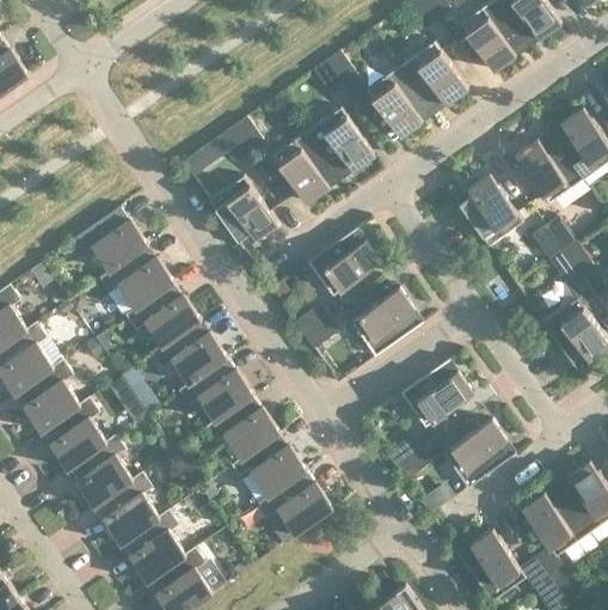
[(435,18),(422,0),(409,0),(404,4),(421,28),(435,18)]
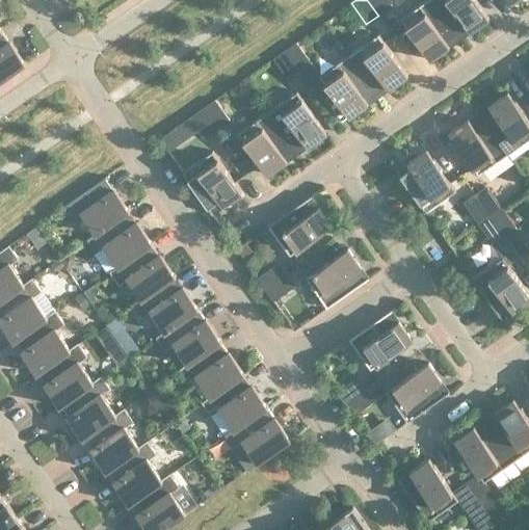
[(390,7),(385,0),(367,0),(378,16),(390,7)]
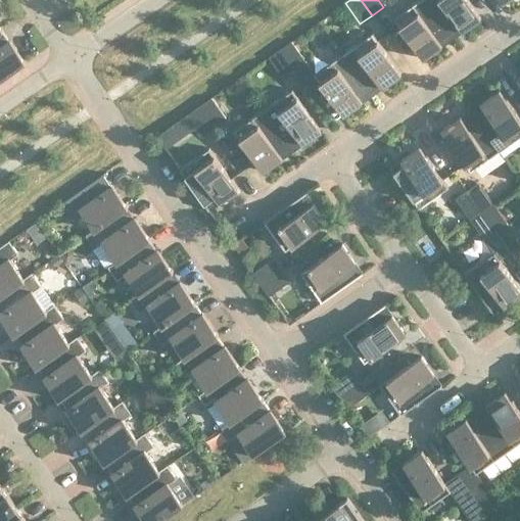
[(445,36),(420,0),(419,0),(391,19),(420,60),(439,47),(435,42),(445,36)]
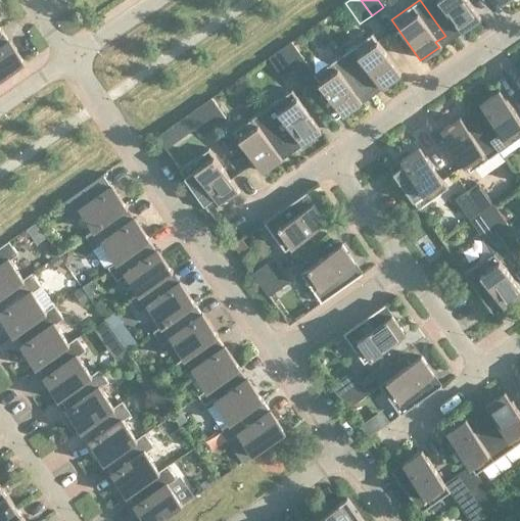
[(464,0),(420,0),(445,36),(456,29),(459,34),(478,19),(464,0)]
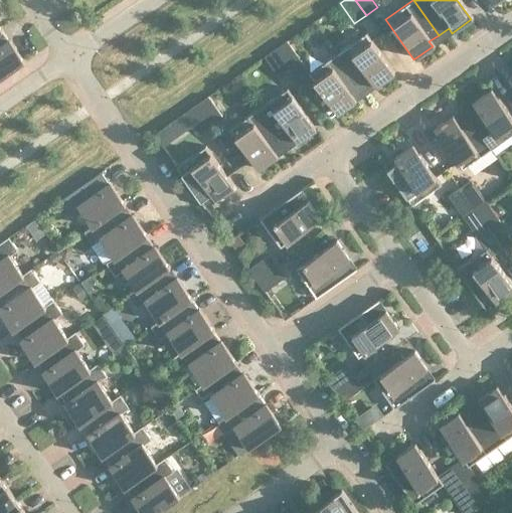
[(0,31),(0,30),(0,78),(22,62),(20,59),(18,60),(0,33),(0,31)]
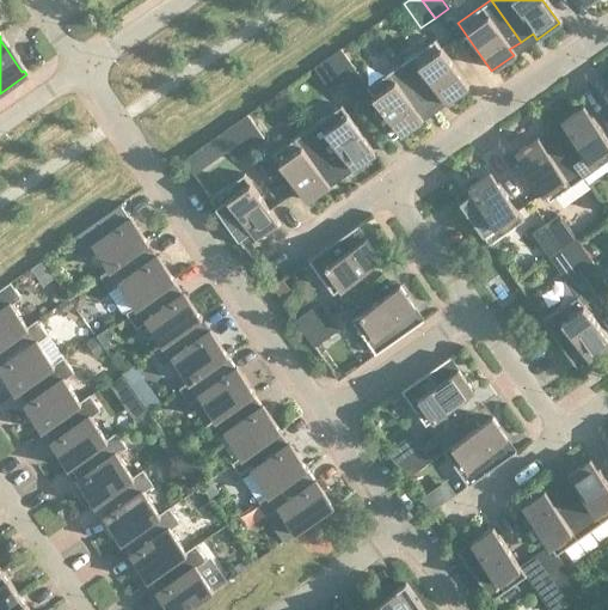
[(431,41),(398,65),(428,108),(440,99),(443,105),(466,90),(431,41)]
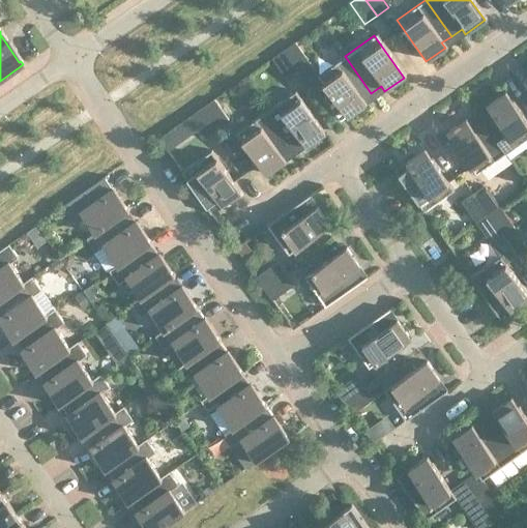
[(308,64),(293,44),(282,52),(296,72),(308,64)]
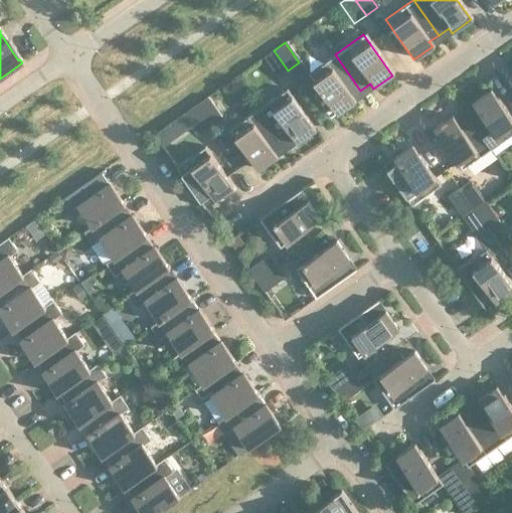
[(288,70),(274,50),(262,58),(276,78),(288,70)]
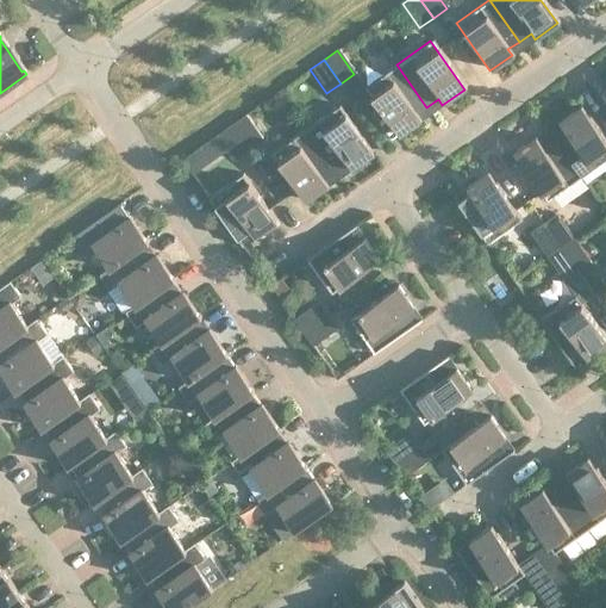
[(363,88),(354,74),(341,84),(356,106),(357,105),(356,104),(368,95),(397,136),(419,121),(414,116),(426,107),(397,64),(363,88)]
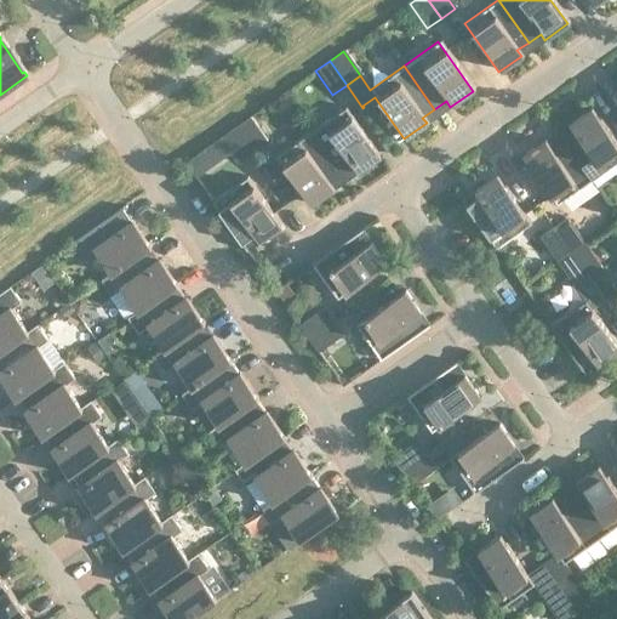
[(343,108),(309,132),(340,176),(352,168),(355,174),(378,158),(343,108)]
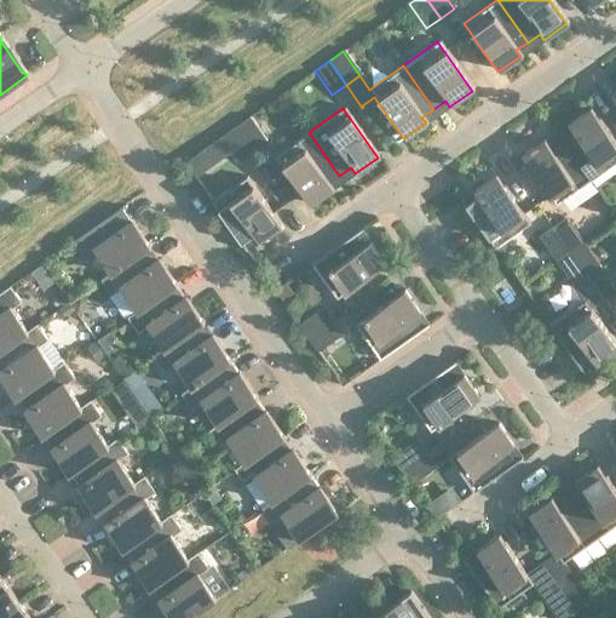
[(570,131),(558,139),(588,182),(615,161),(615,148),(588,109),(565,125),(570,131)]
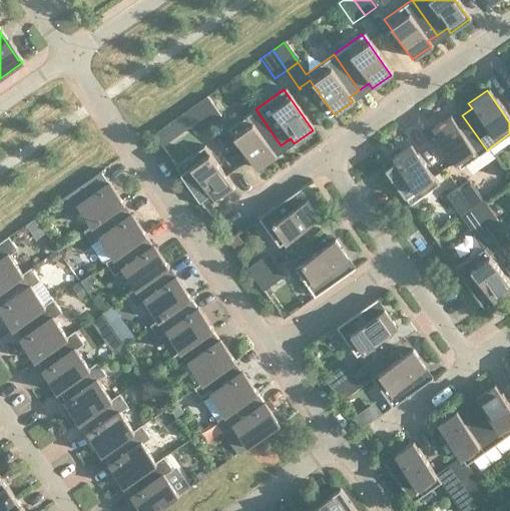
[(219,117),(205,97),(193,105),(207,125),(219,117)]
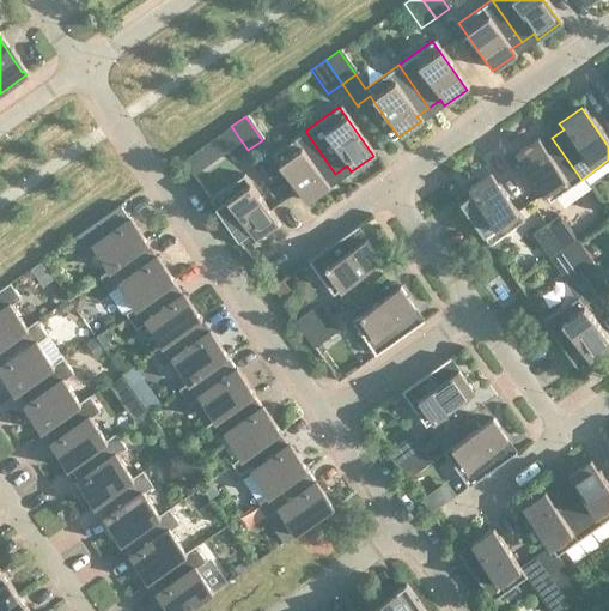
[(248,150),(231,126),(214,138),(231,162),(248,150)]
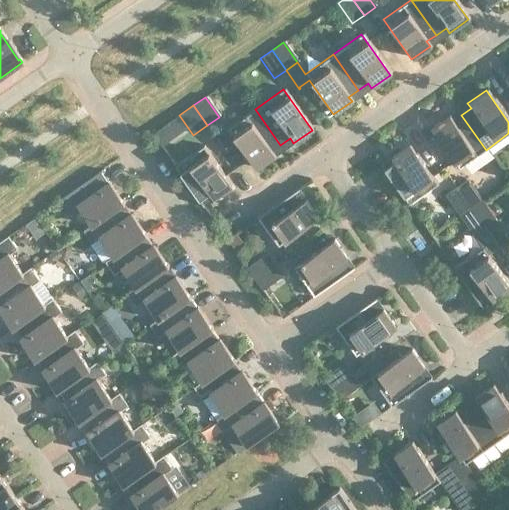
[(280,145),(255,109),(227,129),(255,170),(273,156),(270,152),(280,145)]
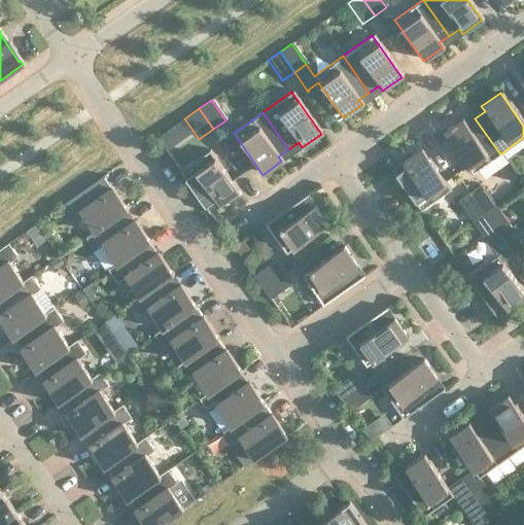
[(500,154),(475,118),(464,126),(461,120),(442,134),(472,175),(500,154)]
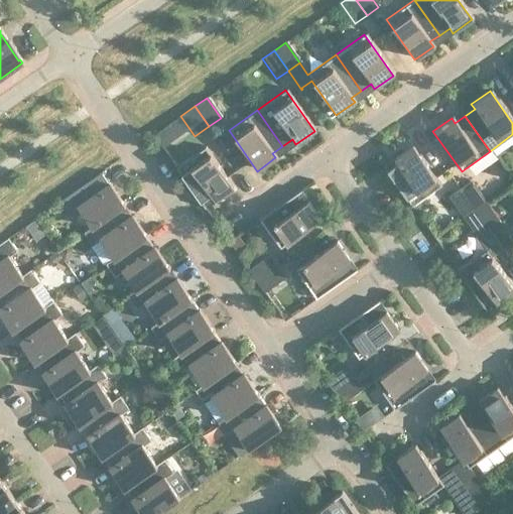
[(383,166),(382,166),(410,208),(439,186),(411,146),(392,159),(396,164),(386,170),(383,166)]
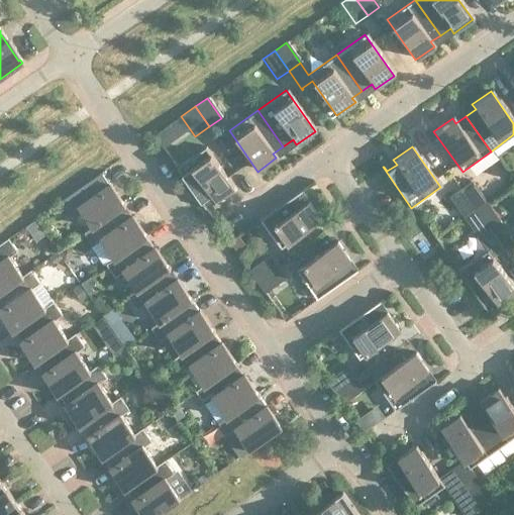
[(204,148),(175,169),(203,209),(204,208),(201,204),(210,197),(214,202),(232,189),(204,148)]
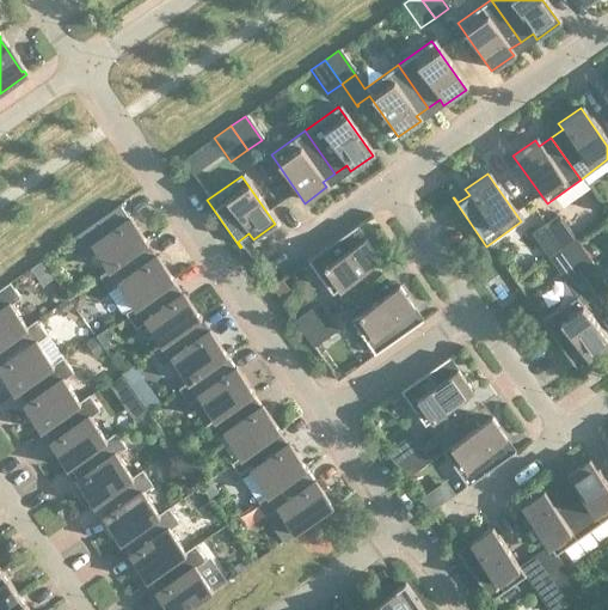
[(120,207),(118,205),(69,239),(80,255),(90,249),(105,270),(96,278),(97,278),(146,244),(143,241),(141,242),(118,208),(120,207)]
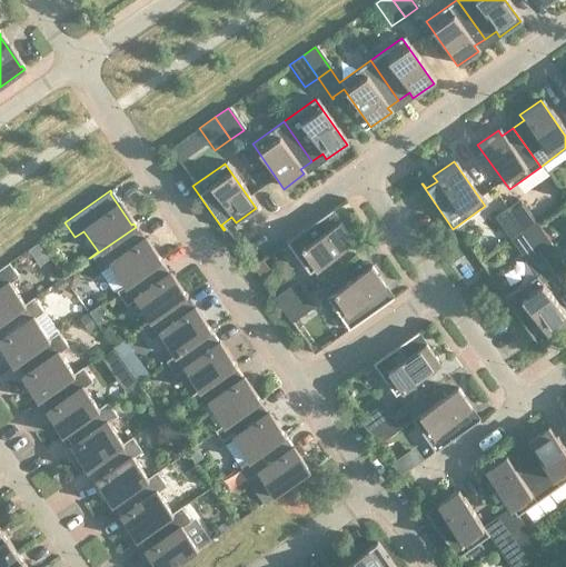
[(519,202),(506,211),(522,232),(535,225),(519,202)]
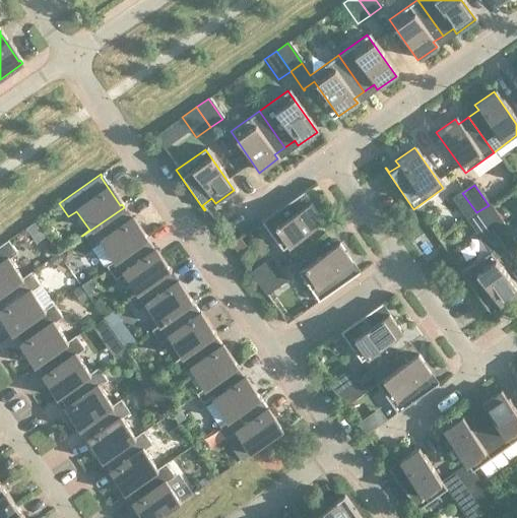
[(302,194),(301,193),(260,221),(281,251),(322,222),(309,203),(304,207),(297,197),(302,194)]
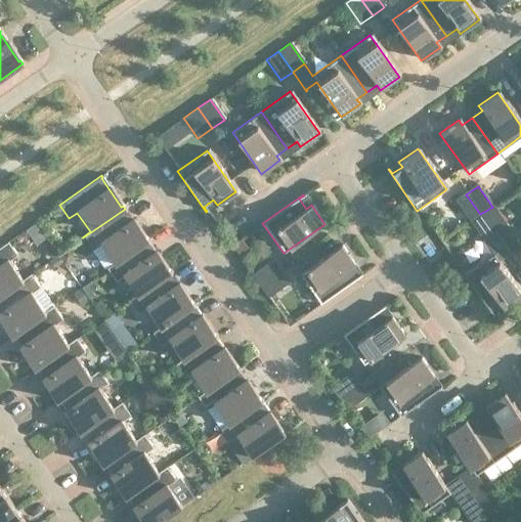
[(480,214),(466,194),(454,203),(469,222),(480,214)]
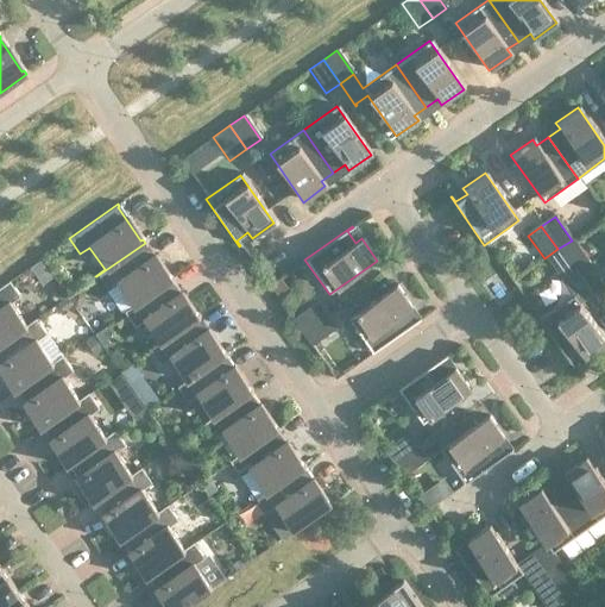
[(588,263),(572,241),(558,249),(574,273),(588,263)]
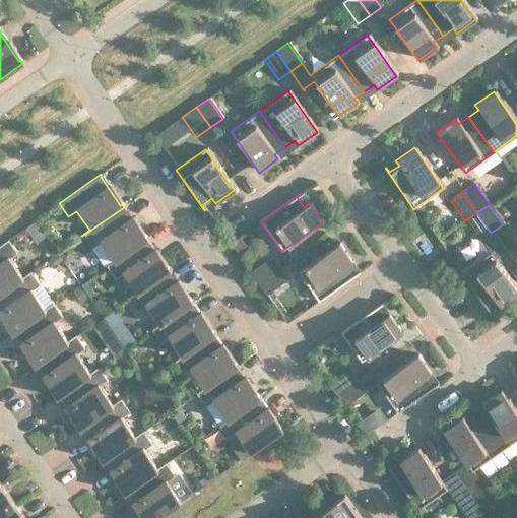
[(124,207),(82,236),(91,249),(99,243),(112,261),(105,267),(105,268),(146,239),(144,236),(143,237),(123,208),(124,207)]
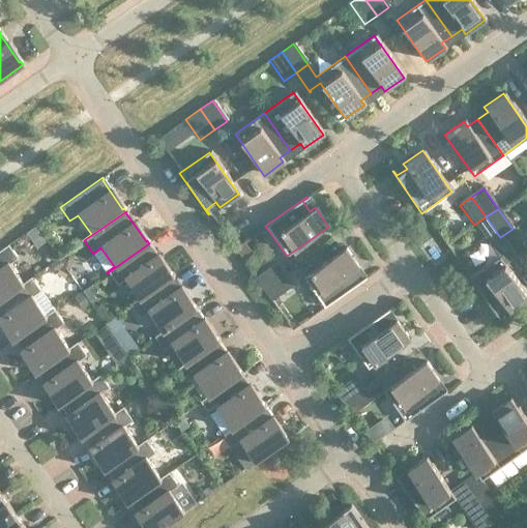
[(500,237),(486,216),(474,225),(489,245),(500,237)]
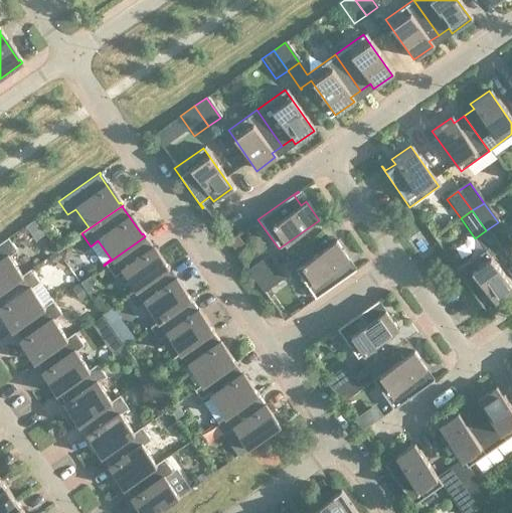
[(235,235),(225,241),(233,252),(243,245),(235,235)]
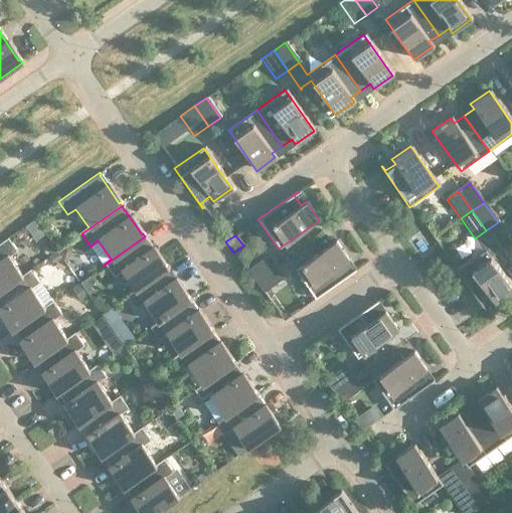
[(145,237),(145,236),(104,266),(113,278),(121,272),(134,291),(126,296),(126,297),(167,268),(165,265),(164,266),(144,238),(145,237)]
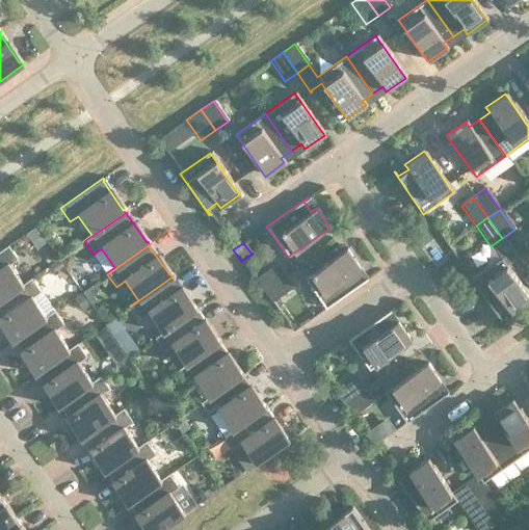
[(16,260),(6,246),(0,250),(0,300),(30,280),(29,280),(21,285),(7,266),(16,260)]
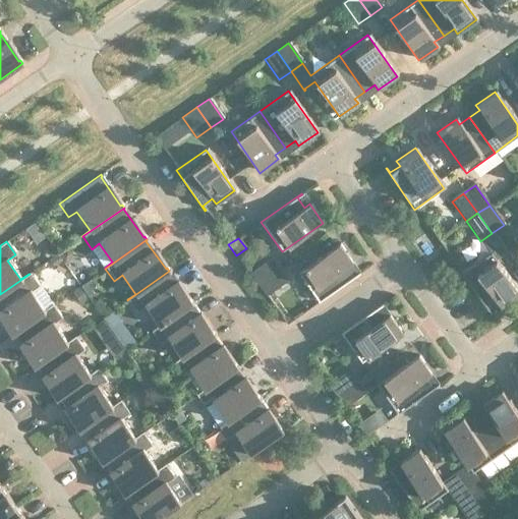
[(297,274),(318,303),(358,274),(357,273),(353,277),(346,267),(351,264),(338,244),(297,274)]
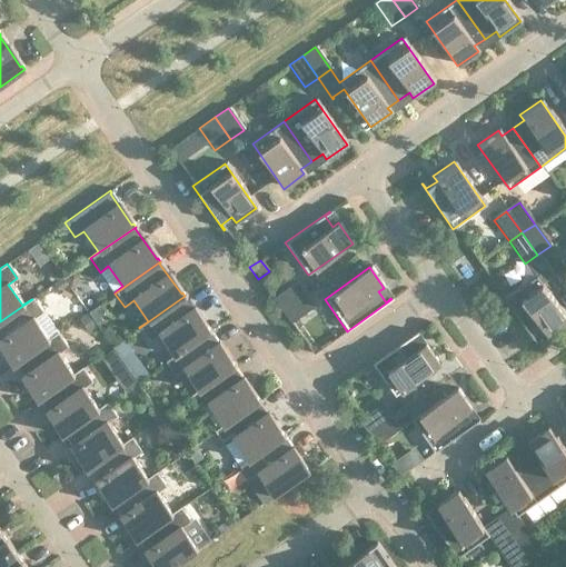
[(67,288),(72,285),(73,277),(70,272),(61,279),(67,288)]
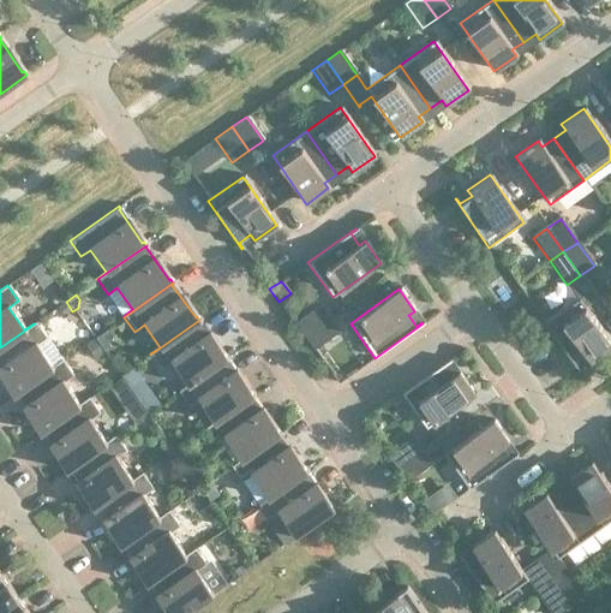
[(610,346),(577,299),(543,323),(576,373),(579,372),(574,365),(585,357),(589,363),(610,347),(610,346)]
